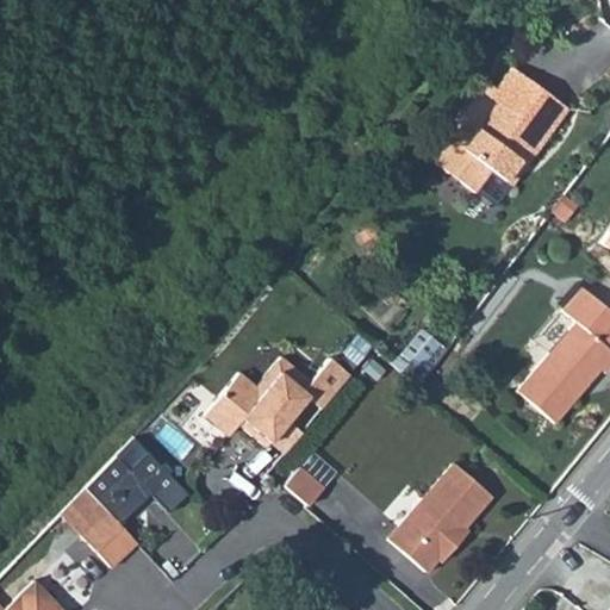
[(526,150),(533,156),(568,109),(512,67),(491,94),(498,100),(473,134),(460,123),(433,159),(473,191),(490,170),(503,180),(526,150)]
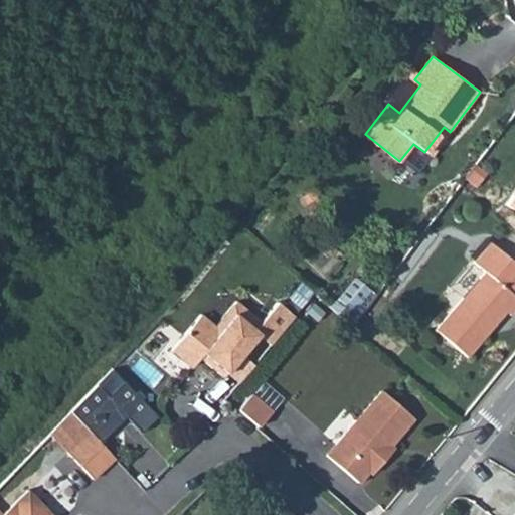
[(431,157),(450,132),(444,127),(424,152),(431,157)]
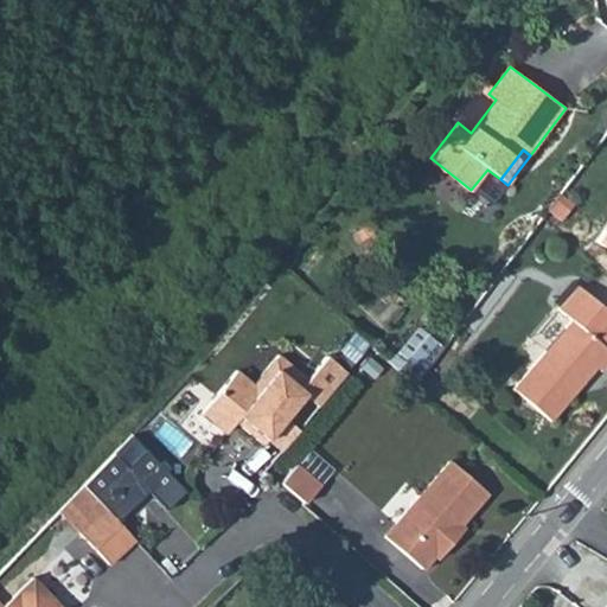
[(567,393),(576,382),(581,387),(596,369),(601,372),(606,365),(606,350),(601,345),(606,338),(606,312),(576,287),(556,311),(572,323),(513,391),(550,421),(572,397),(567,393)]
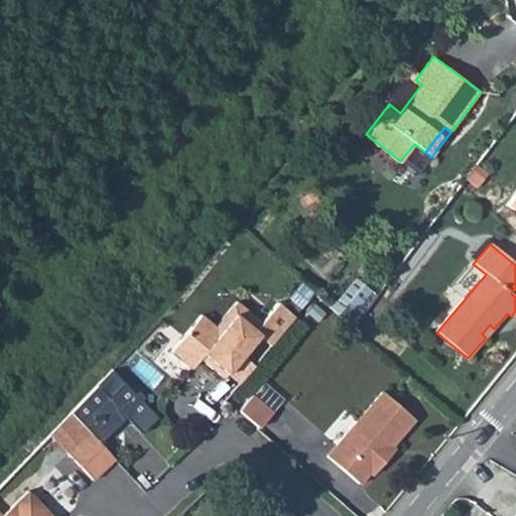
[(253,342),(258,336),(271,347),(295,318),(278,303),(260,326),(242,310),(232,321),(253,342)]
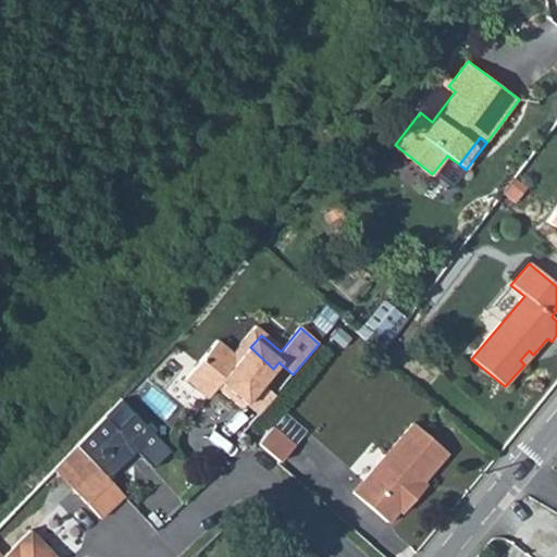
[(342,349),(351,337),(339,327),(329,339),(342,349)]
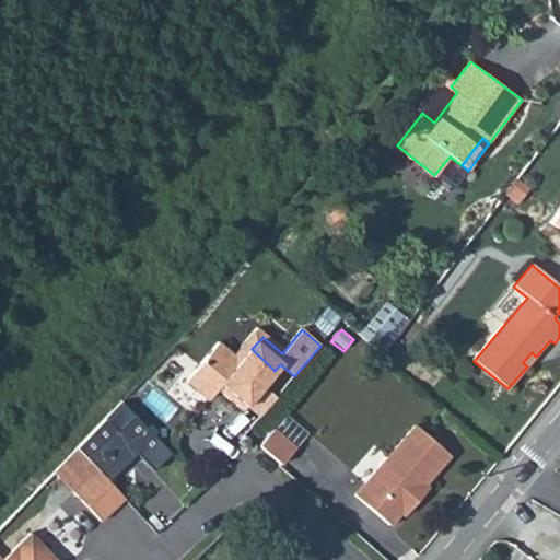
[(240,363),(223,350),(191,387),(214,407),(224,395),(242,409),(275,371),(252,349),(240,363)]
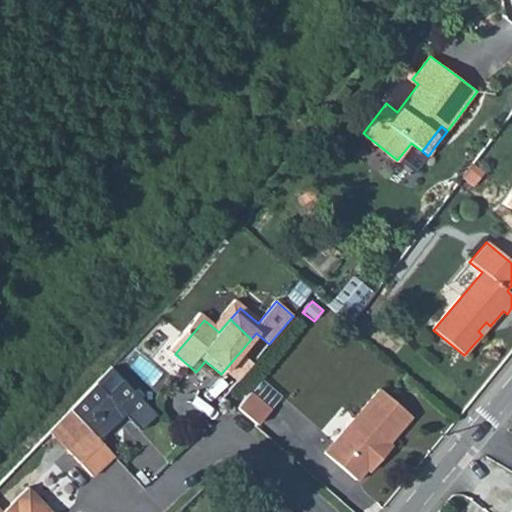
[(490,326),(486,322),(478,331),(482,335),(490,326)]
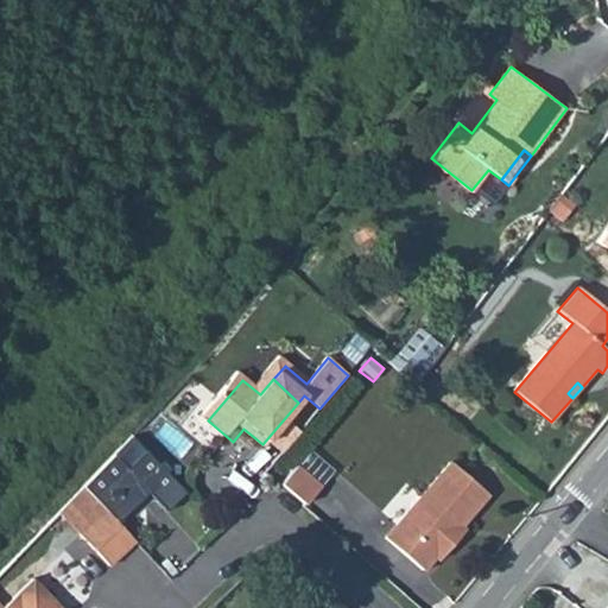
[(114,454),(83,485),(116,519),(147,488),(168,510),(187,492),(147,450),(128,468),(114,454)]
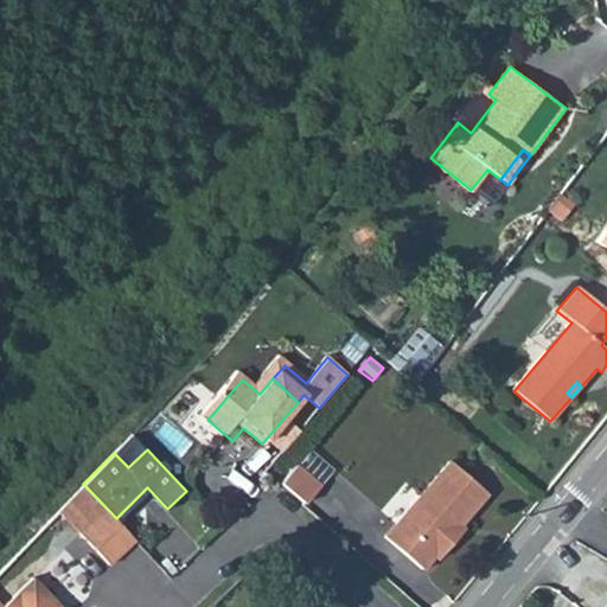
[(461,531),(491,497),(454,466),(391,537),(428,569),(439,557),(442,561),(460,541),(455,537),(461,531)]
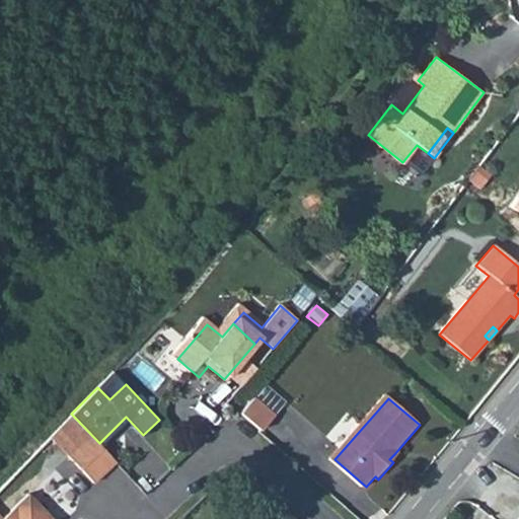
[(258,433),(272,418),(252,401),(239,417),(258,433)]
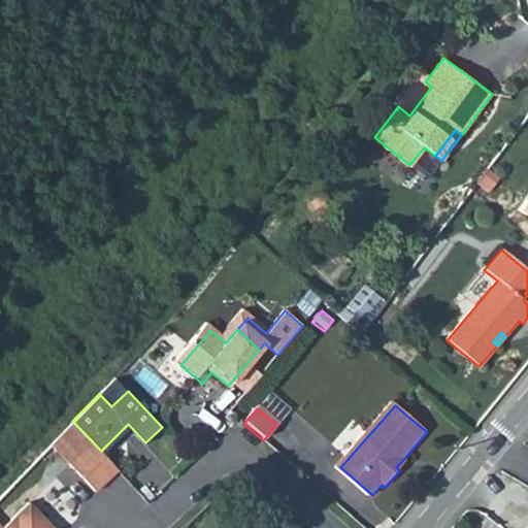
[(51,443),(95,489),(118,467),(101,451),(72,421),(51,443)]
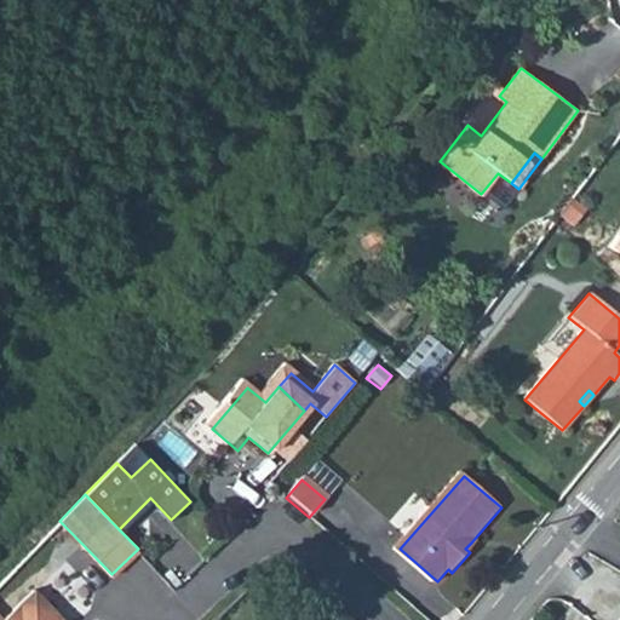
[(470,552),(475,545),(471,543),(465,549),(470,552)]
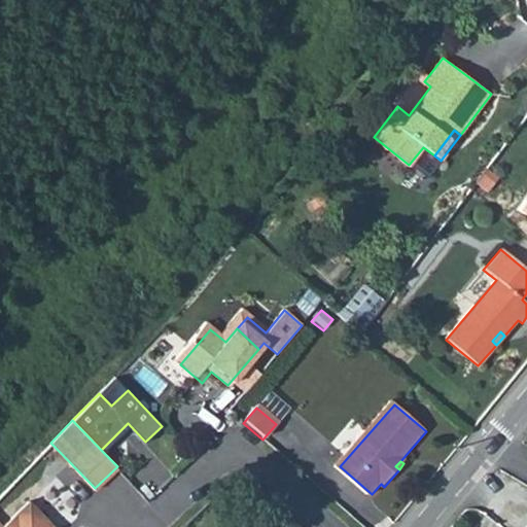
[(58,526),(29,498),(0,526),(58,526)]
